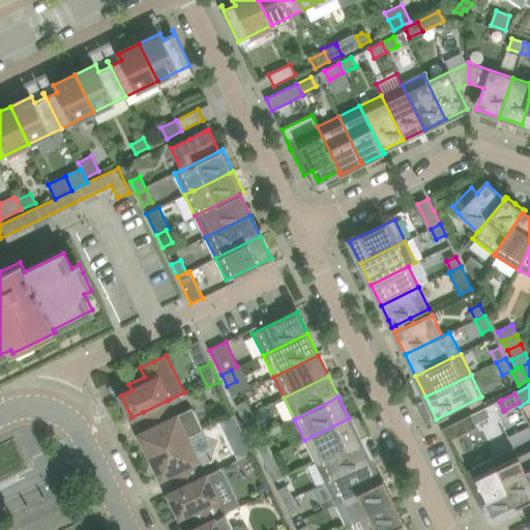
[(175,416),(167,401),(143,412),(150,429),(140,434),(150,455),(187,437),(203,430),(192,408),(175,416)]
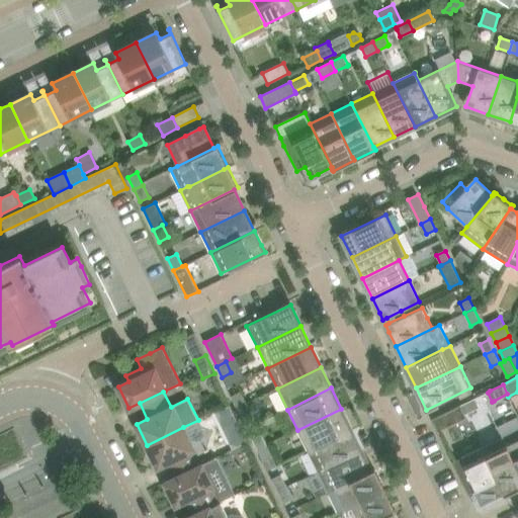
[(232,397),(237,408),(245,404),(239,393),(232,397)]
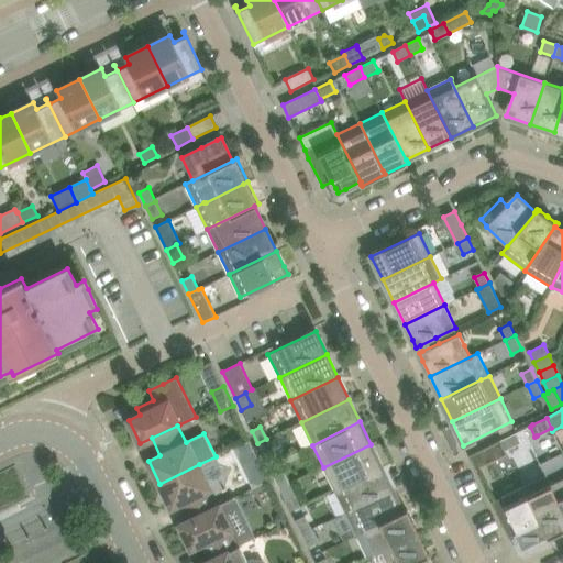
[(516,432),(500,440),(506,450),(521,443),(516,432)]
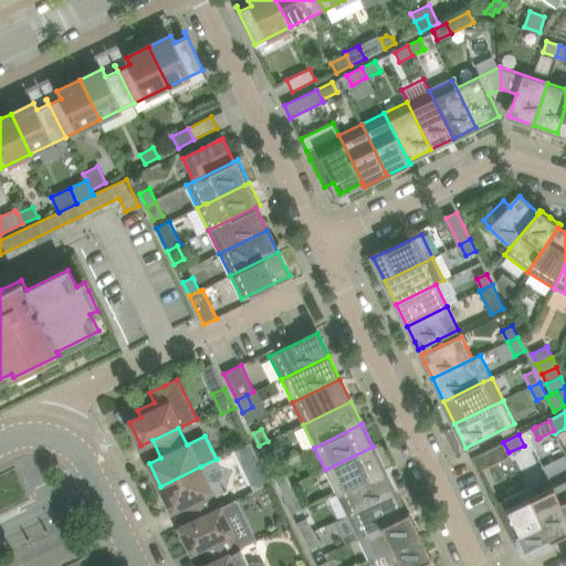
[(268,441),(259,446),(265,458),(273,453),(268,441)]
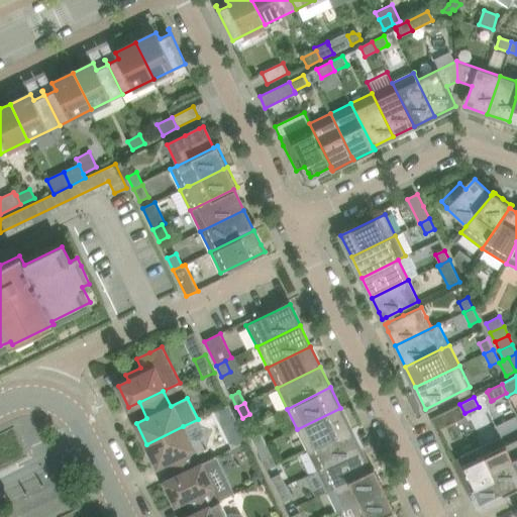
[(466,417),(464,413),(459,404),(431,418),(437,431),(466,417)]
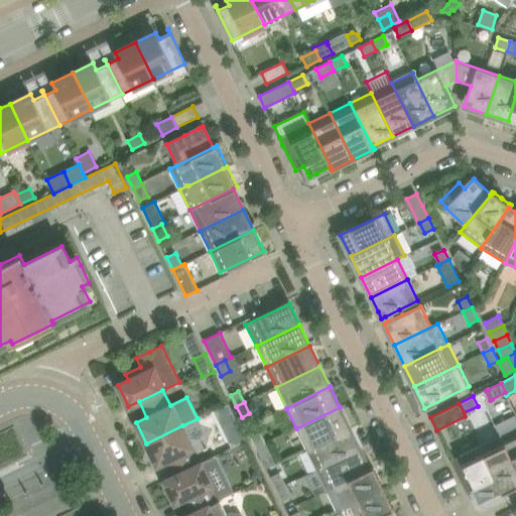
[(296,428),(306,448),(350,427),(340,407),(296,428)]
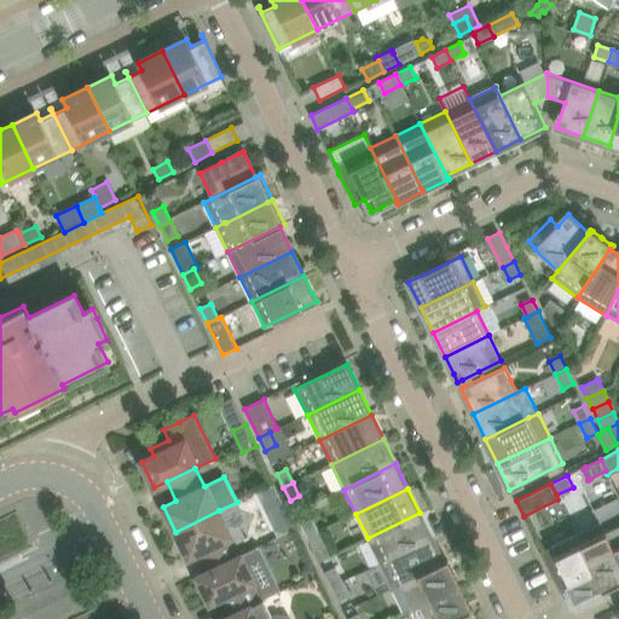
[(283,505),(266,513),(278,537),(295,528),(283,505)]
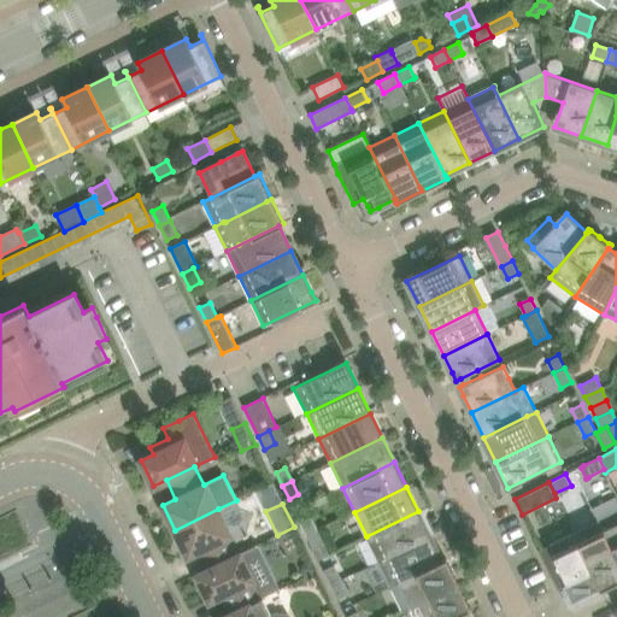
[(231,535),(218,509),(175,530),(188,556),(200,550),(210,568),(238,554),(228,536),(231,535)]
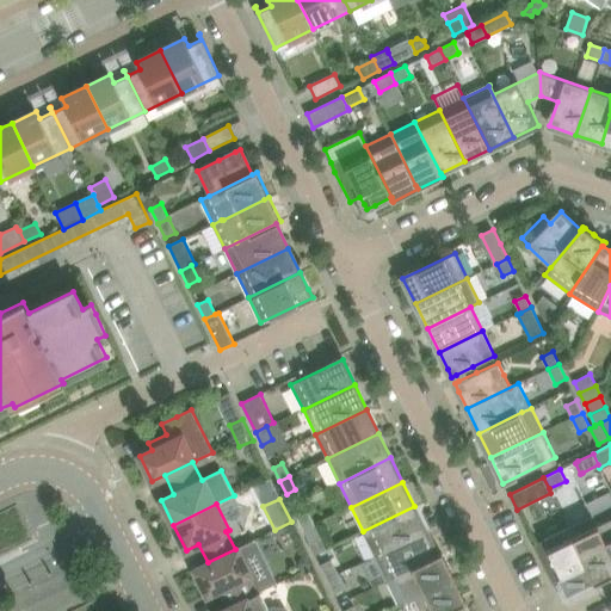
[(363,531),(375,556),(426,531),(414,506),(363,531)]
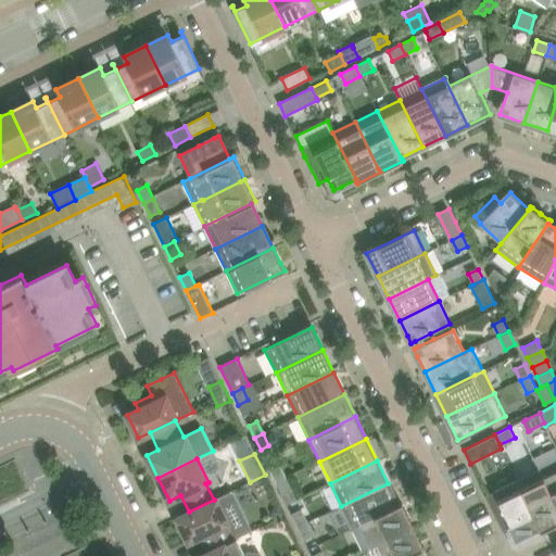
[(555,460),(539,469),(555,504),(555,460)]
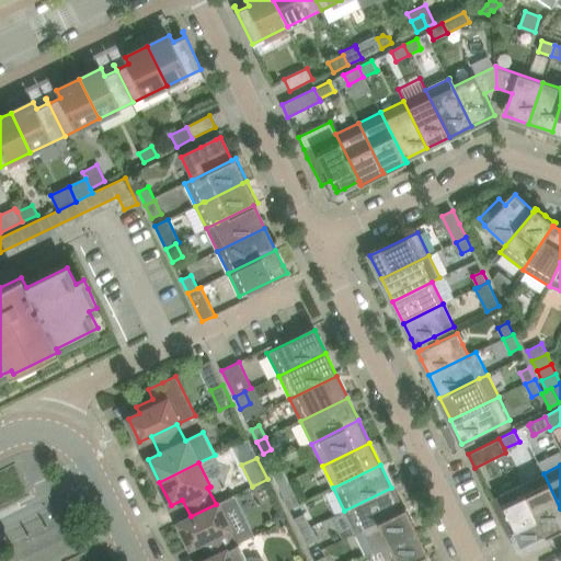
[(282,470),(273,474),(279,488),(288,482),(282,470)]
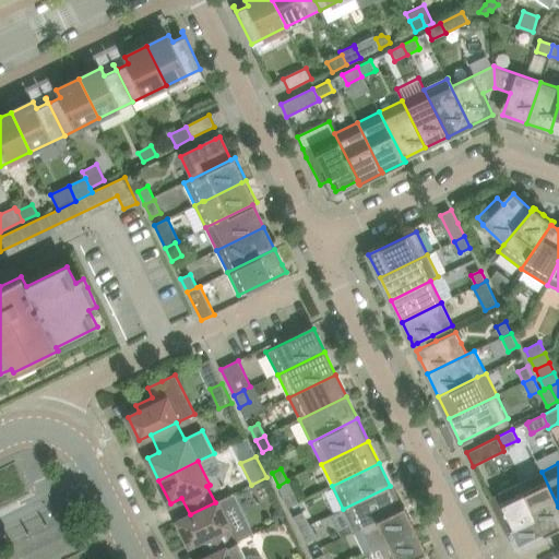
[(558,507),(542,472),(520,483),(543,531),(545,535),(558,527),(558,507)]
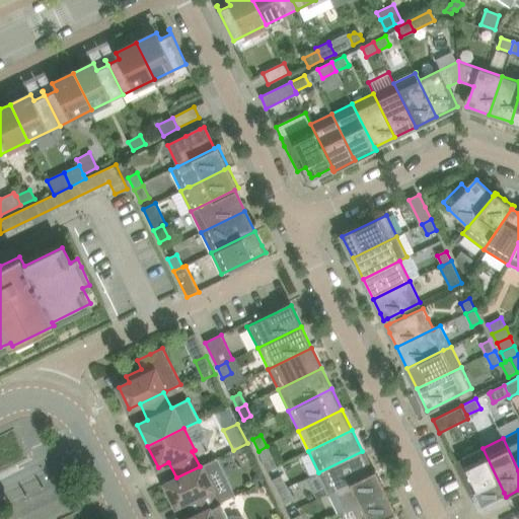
[(267,446),(258,451),(264,462),(273,458),(267,446)]
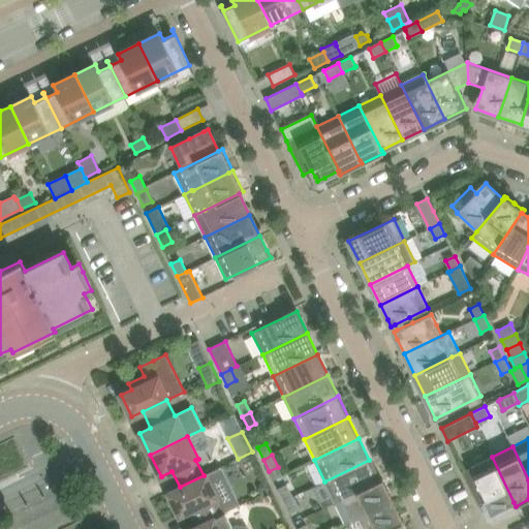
[(514,502),(492,457),(462,471),(478,504),(486,501),(492,512),(514,502)]
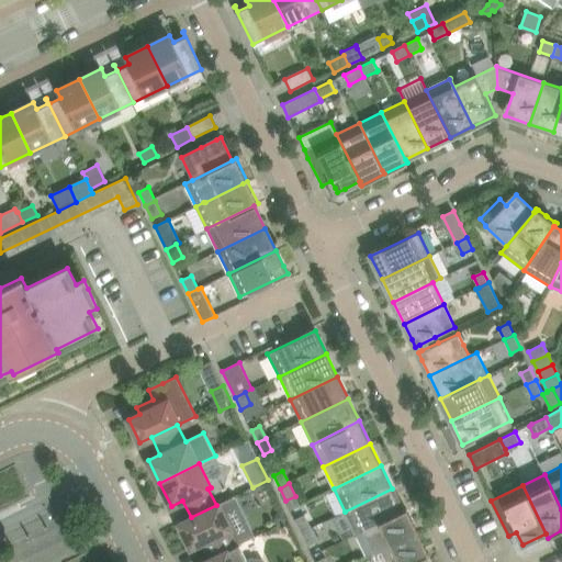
[(345,512),(356,534),(403,510),(392,489),(345,512)]
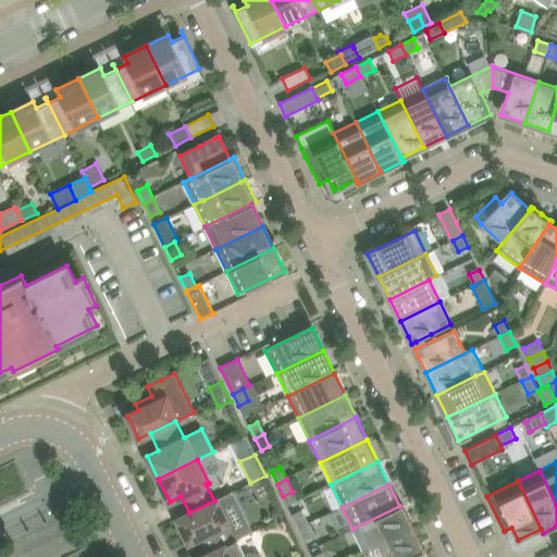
[(200,536),(209,554),(234,541),(226,524),(229,523),(217,499),(214,500),(189,512),(177,518),(189,542),(200,536)]
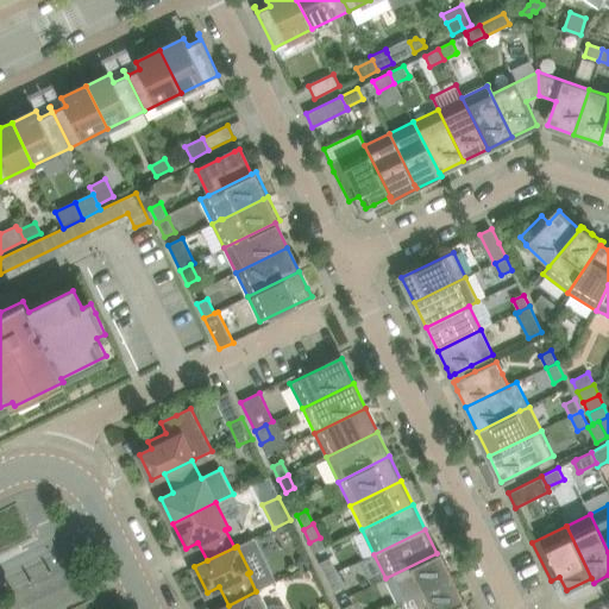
[(394,575),(385,578),(397,603),(406,598),(449,578),(453,576),(440,551),(437,553),(394,575)]
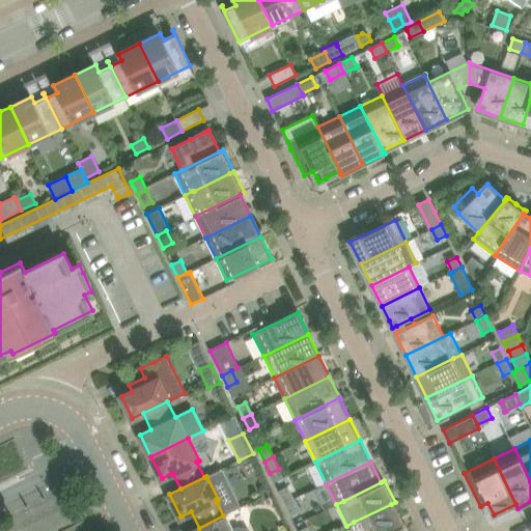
[(260,484),(258,491),(261,497),(272,493),(267,481),(260,484)]
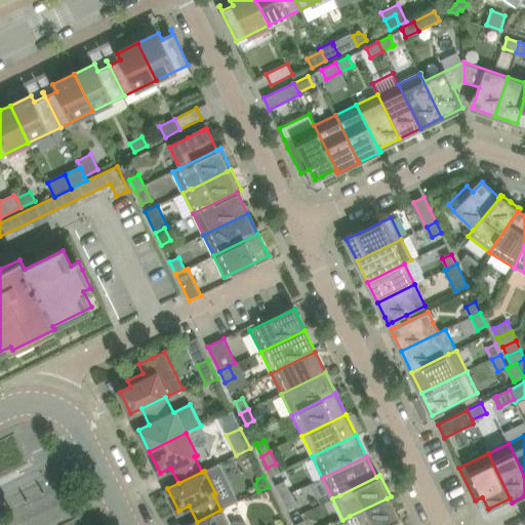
[(276,486),(282,498),(290,493),(284,482),(283,483),(276,486)]
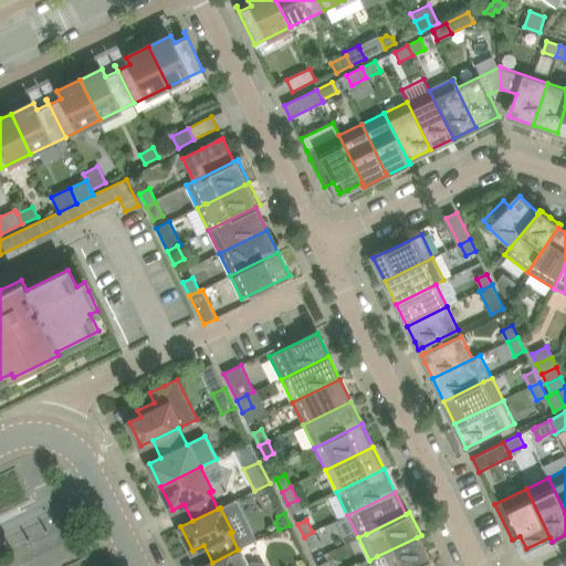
[(313,532),(304,537),(310,549),(320,545),(313,532)]
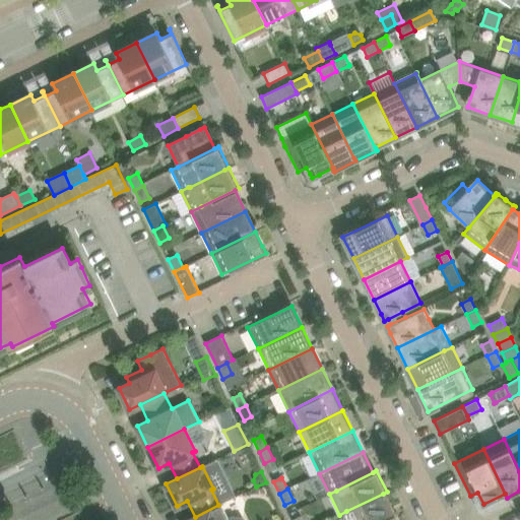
[(383,494),(346,511),(350,519),(381,519),(393,514),(394,515),(397,513),(387,492),(383,494)]
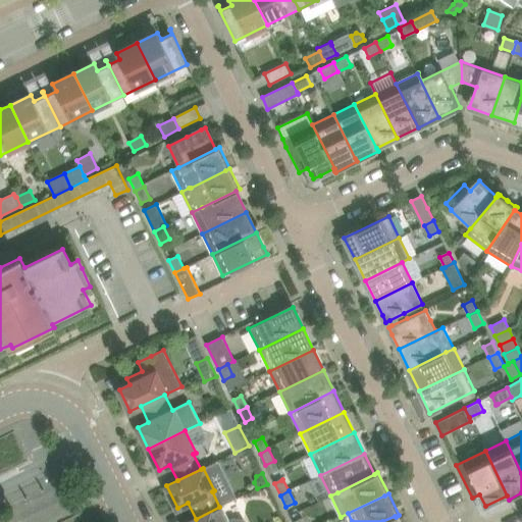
[(196,519),(188,521),(245,521),(245,520),(241,518),(233,517),(228,520),(222,507),(221,506),(219,507),(196,519)]
